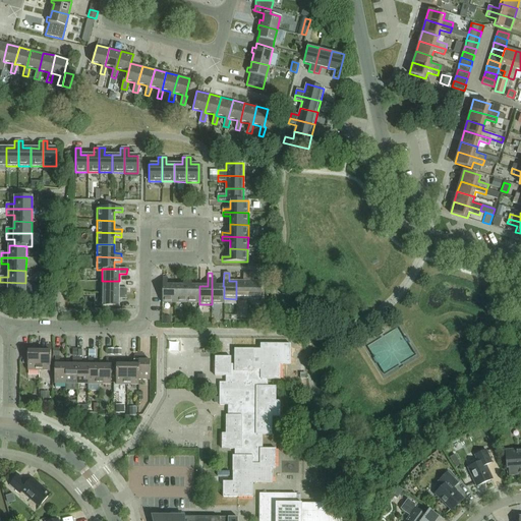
[(248,299),(248,274),(243,274),(243,281),(236,281),(236,299),(248,299)]
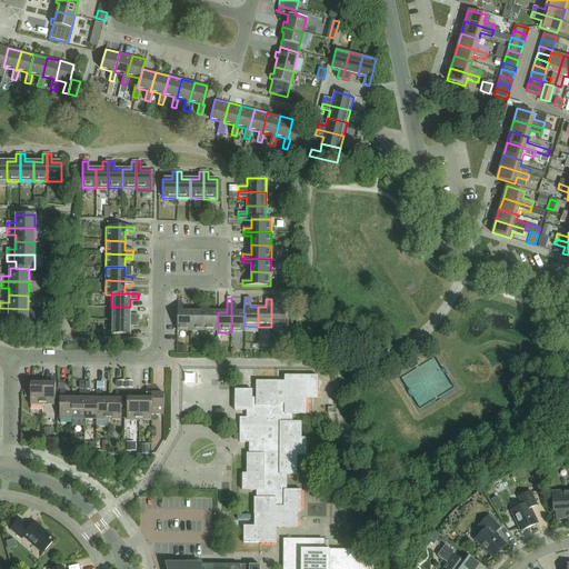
[(277,307),(277,299),(271,299),(271,327),(285,327),(285,307),(277,307)]
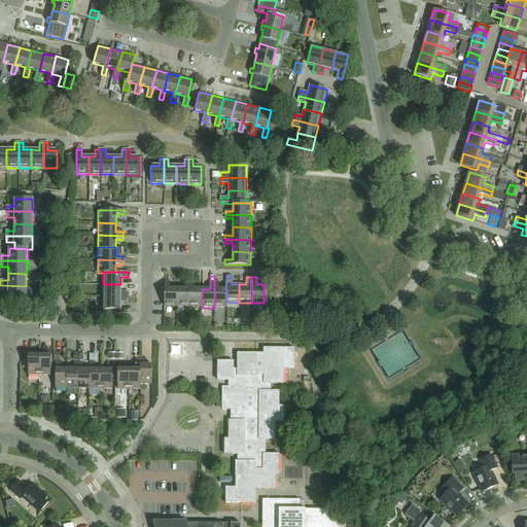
[(177,307),(177,288),(169,288),(169,281),(165,281),(165,307),(177,307)]
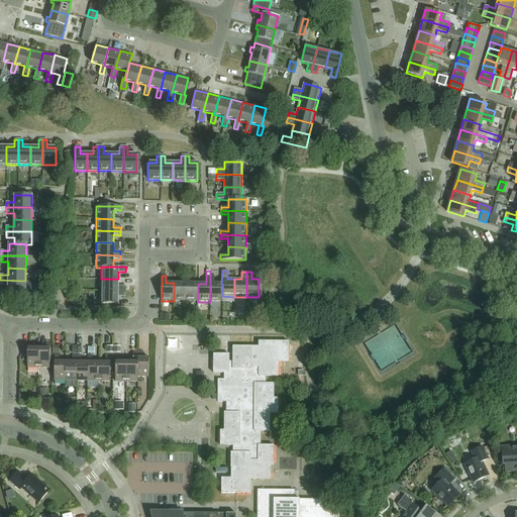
[(186,301),(186,276),(182,276),(182,283),(174,283),(174,301),(186,301)]
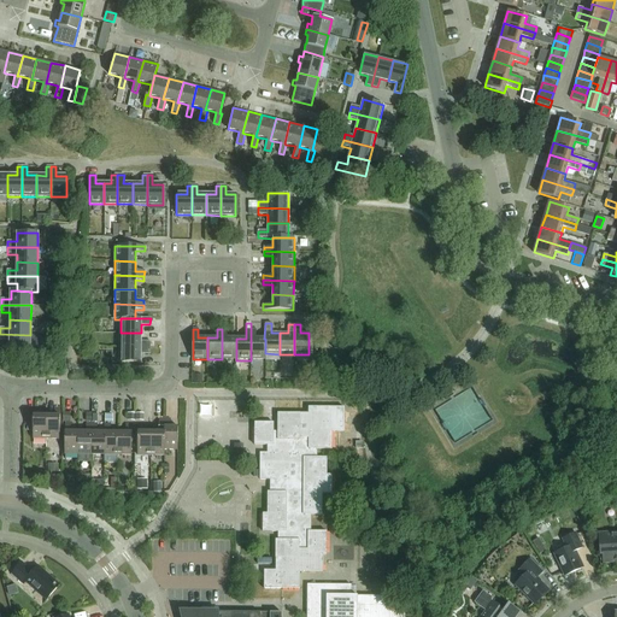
[(236,360),(236,339),(227,338),(227,329),(222,329),(222,359),(236,360)]
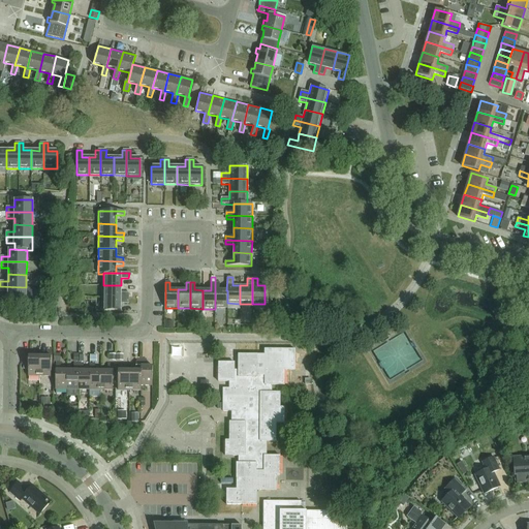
[(227,290),(226,290),(219,290),(219,283),(215,283),(215,309),(227,309),(227,303),(227,290)]
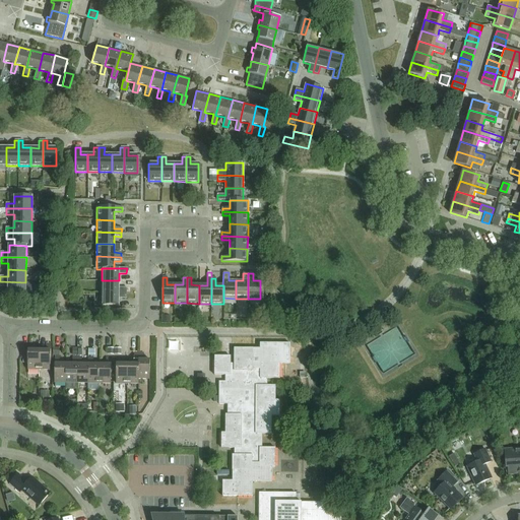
[(102,280),(102,293),(126,293),(126,287),(118,287),(119,280),(102,280)]
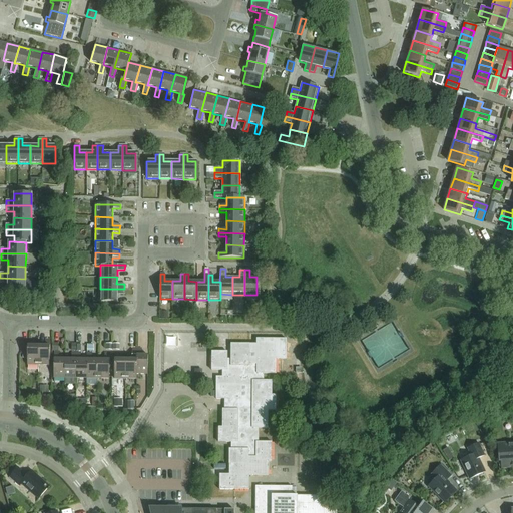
[(0,278),(0,284),(8,284),(8,291),(25,291),(25,279),(0,278)]
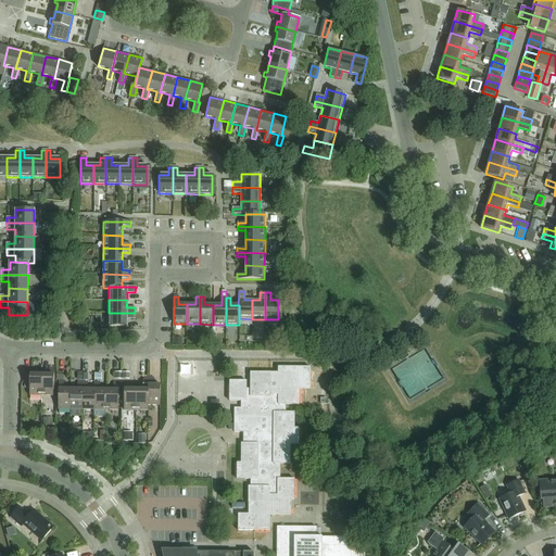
[(109,313),(108,327),(127,327),(127,318),(135,319),(135,313),(109,313)]
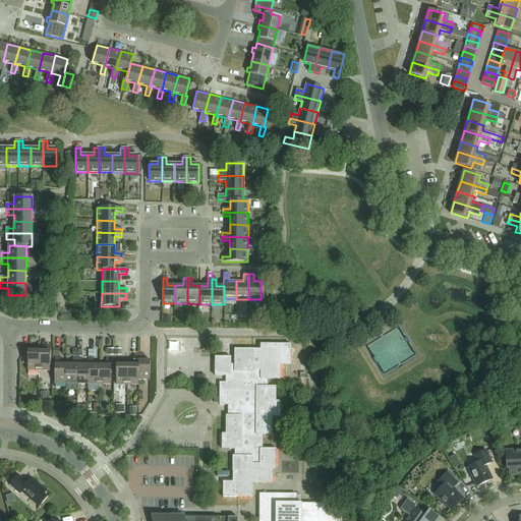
[(39,371),(40,352),(33,352),(33,345),(21,345),(21,359),(27,359),(27,371),(39,371)]
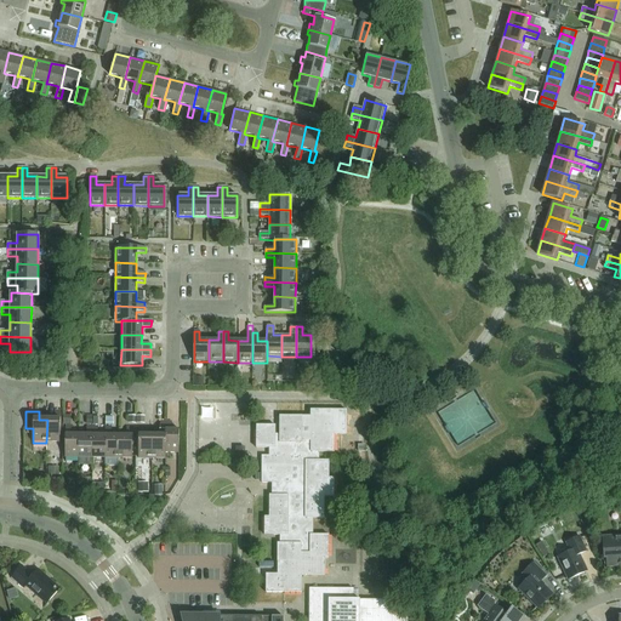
[(61,443),(61,411),(55,411),(55,420),(47,420),(46,443),(61,443)]
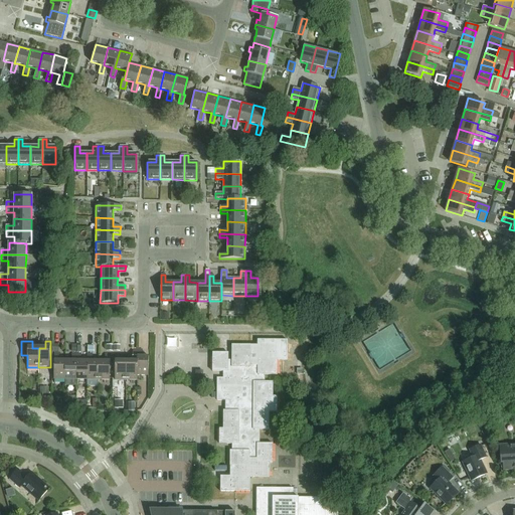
[(230,451),(230,466),(230,476),(220,476),(220,492),(250,492),(250,477),(270,477),(270,463),(273,463),(273,444),(260,444),(260,431),(269,431),(269,411),(277,411),(278,397),(273,397),(273,382),(265,382),(265,375),(278,375),(278,361),(288,361),(288,341),(258,341),(258,346),(231,345),(231,361),(228,361),(228,353),(212,353),(212,372),(223,372),(223,378),(217,378),(217,400),(225,400),(225,410),(224,410),(223,428),(220,428),(219,444),(232,444),(232,451),(230,451)]
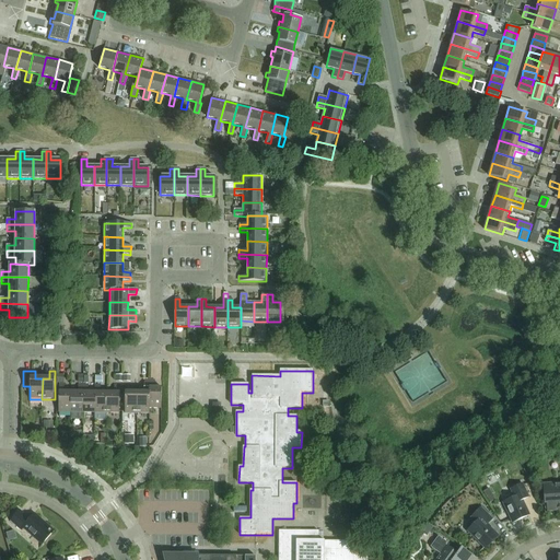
[(149,415),(149,409),(150,381),(144,381),(144,394),(138,394),(138,415),(149,415)]
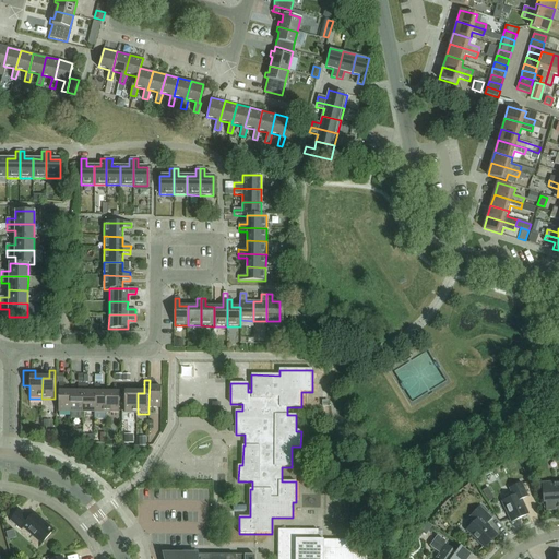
[(162,408),(162,388),(154,388),(154,380),(150,380),(149,408),(162,408)]
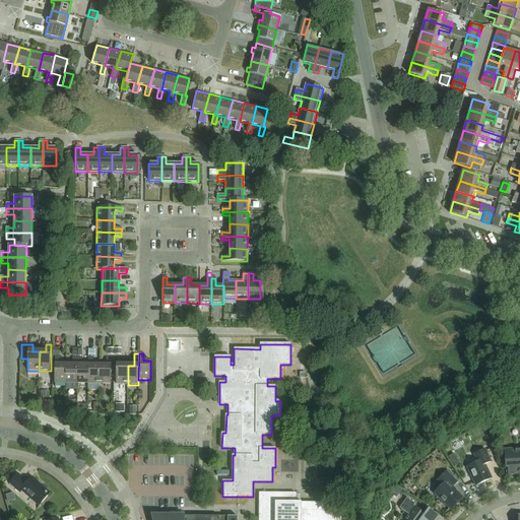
[(66,384),(66,365),(60,365),(60,358),(55,358),(54,384),(66,384)]
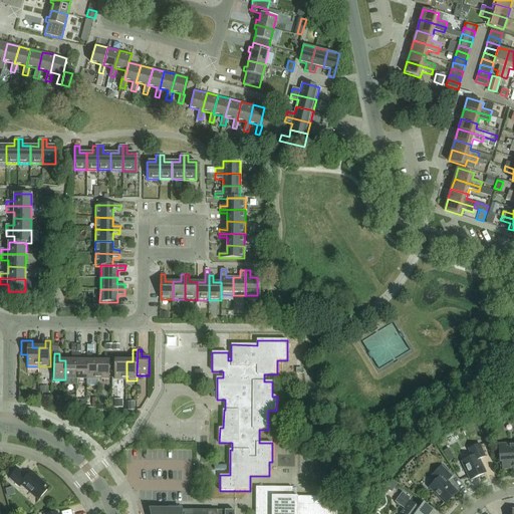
[(76,379),(76,353),(71,353),(71,360),(65,360),(65,379),(76,379)]
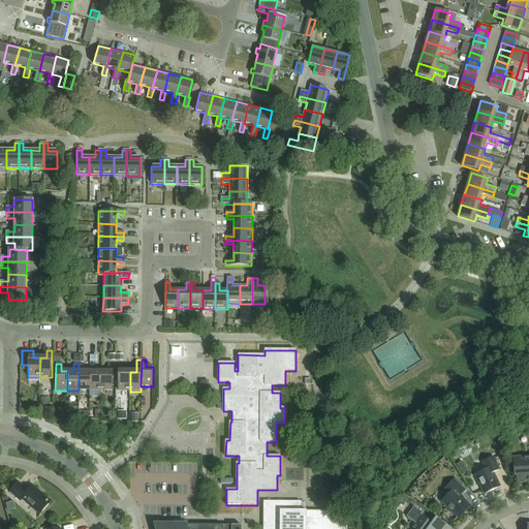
[(84,364),(83,364),(79,364),(79,391),(90,391),(90,371),(84,371),(84,364)]
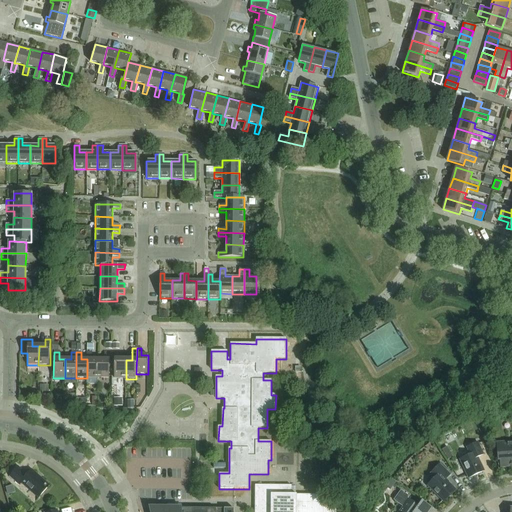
[(98,378),(98,359),(92,359),(92,352),(87,352),(87,359),(87,378),(98,378)]
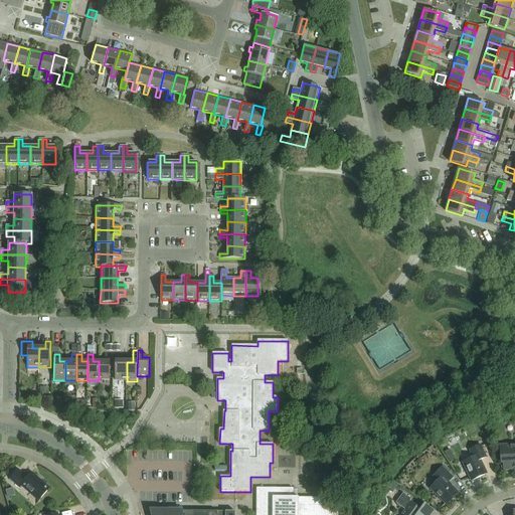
[(99,361),(99,380),(110,380),(110,355),(105,355),(105,361),(99,361)]
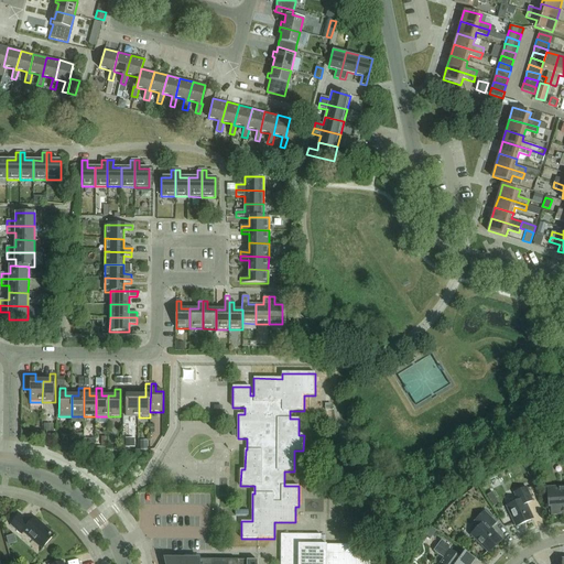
[(139,418),(139,397),(131,397),(131,389),(126,389),(126,416),(139,418)]
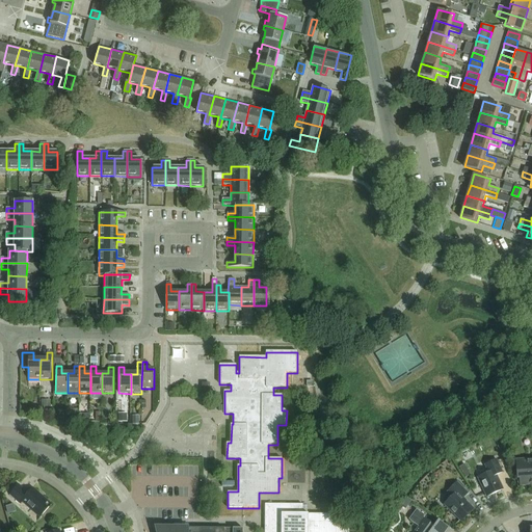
[(42,402),(42,411),(50,411),(51,402),(42,402)]
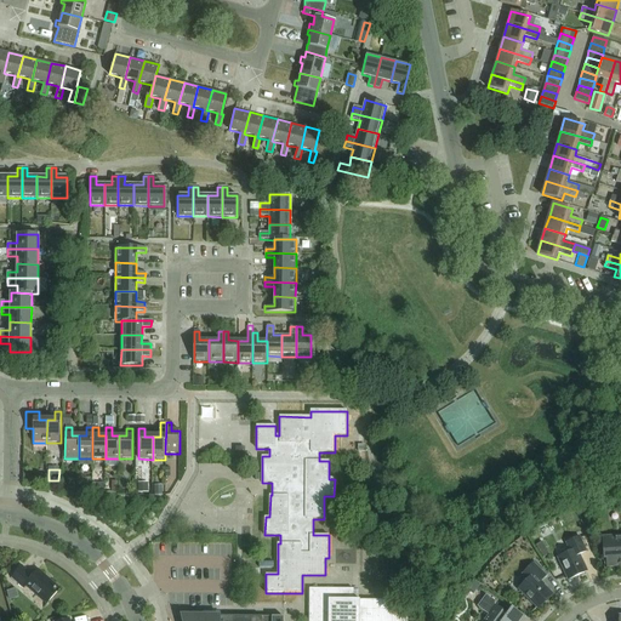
[(579,556),(587,552),(580,536),(567,542),(570,552),(558,557),(569,580),(587,571),(579,556)]
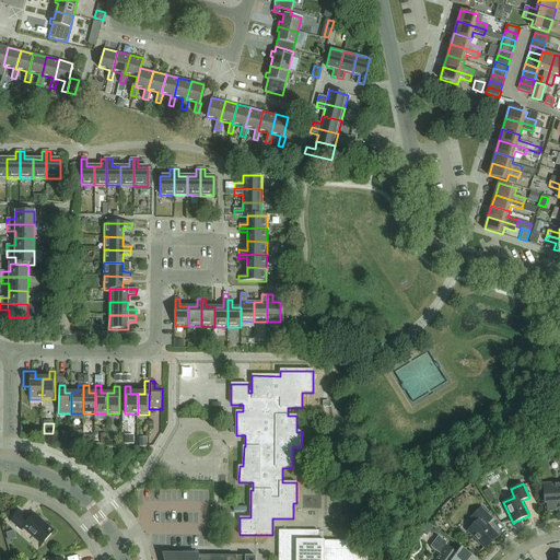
[(559,483),(544,485),(545,494),(547,494),(548,511),(559,509),(559,483)]
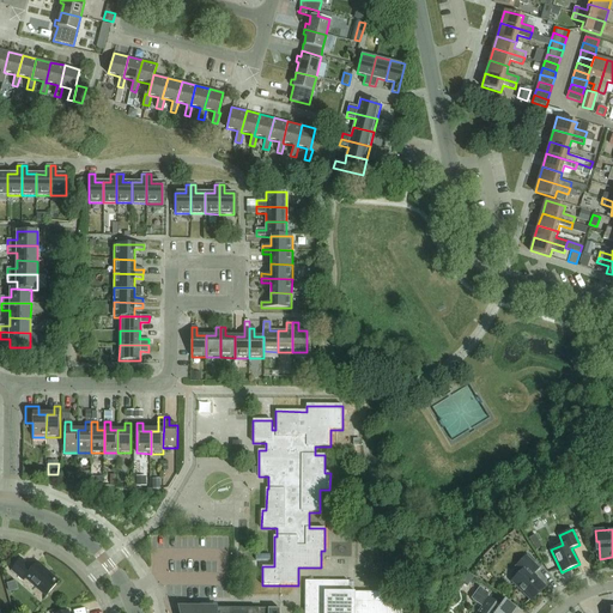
[(530,600),(544,586),(533,575),(539,569),(527,557),(515,568),(522,574),(514,583),(530,600)]
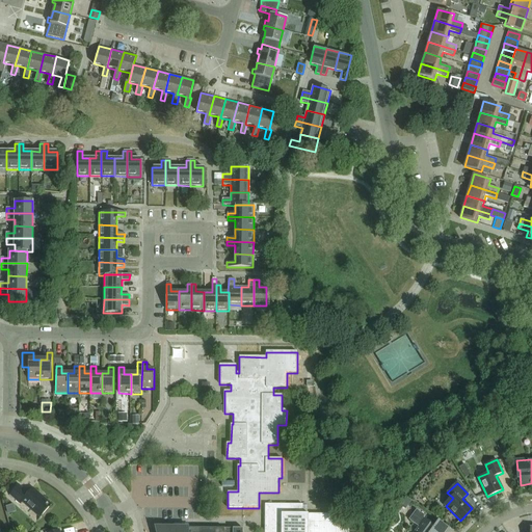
[(38,516),(50,504),(33,488),(29,494),(19,485),(10,495),(21,503),(22,502),(38,516)]
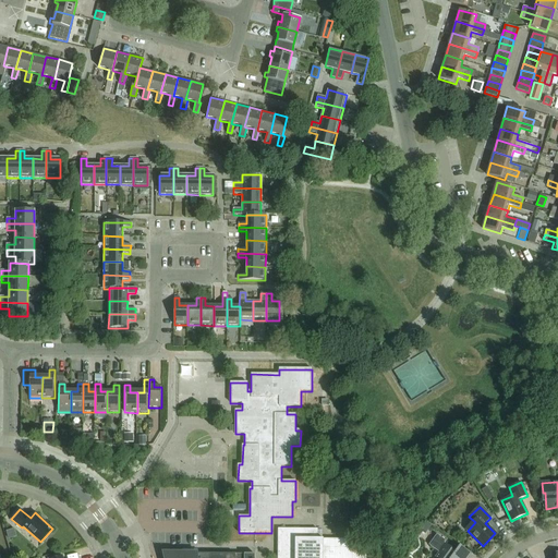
[(427,522),(421,531),(423,533),(425,534),(432,525),(427,522)]
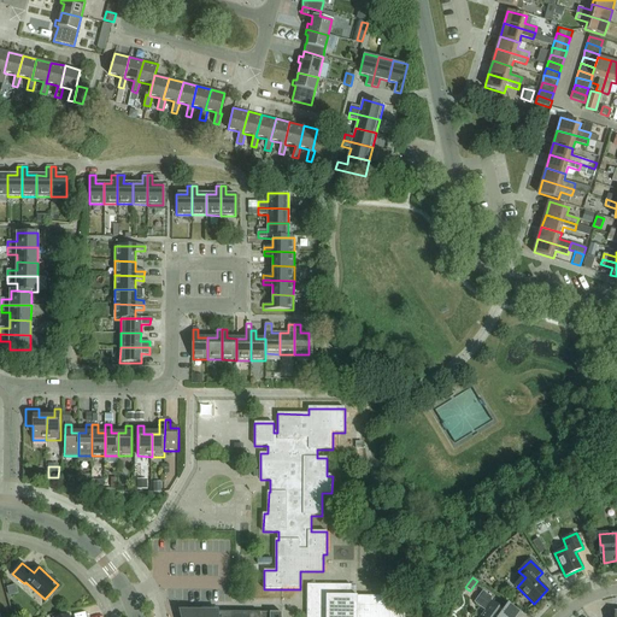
[(309,585),(307,616),(357,616),(358,597),(351,597),(338,597),(338,586),(309,585)]
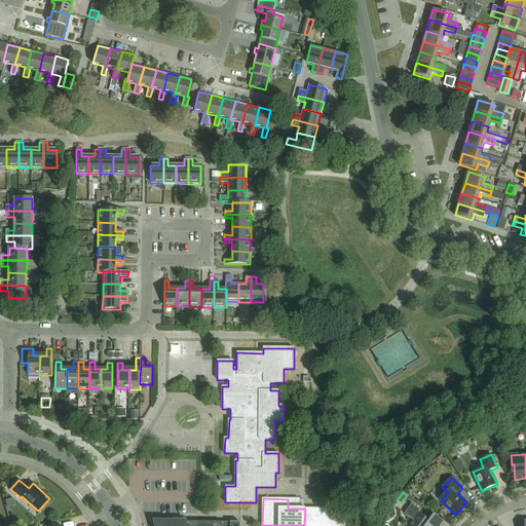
[(288,509),(299,509),(299,499),(288,499),(288,509)]
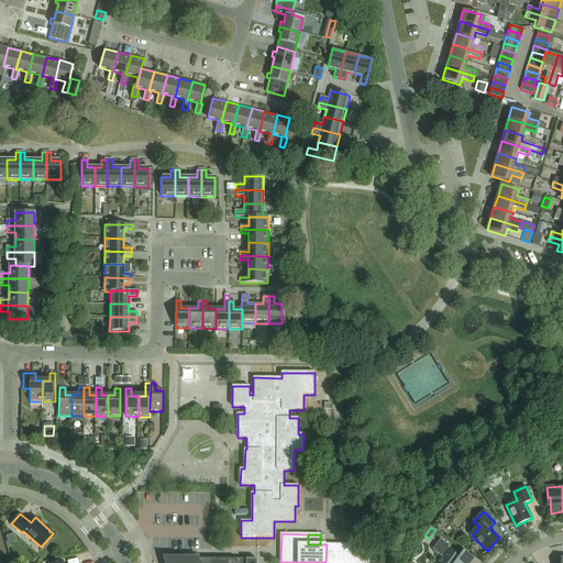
[(472,562),(475,559),(464,551),(462,553),(461,552),(457,556),(455,554),(456,553),(449,549),(450,547),(441,540),(433,551),(443,558),(439,562),(472,562)]
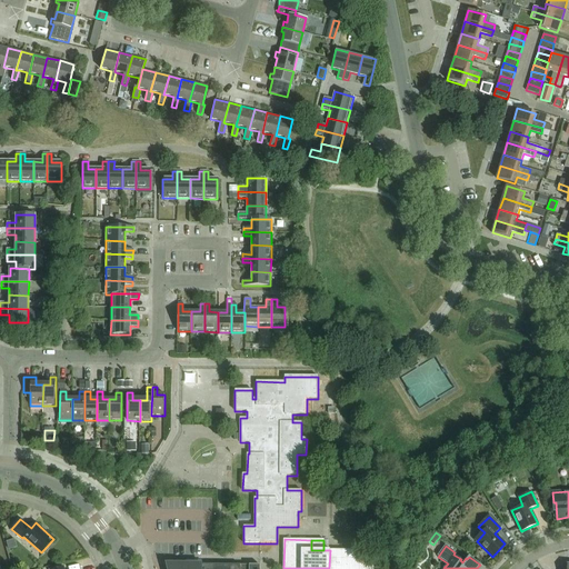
[(373,568),(375,567),(369,567),(369,550),(360,550),(330,550),(329,568),(373,568)]
